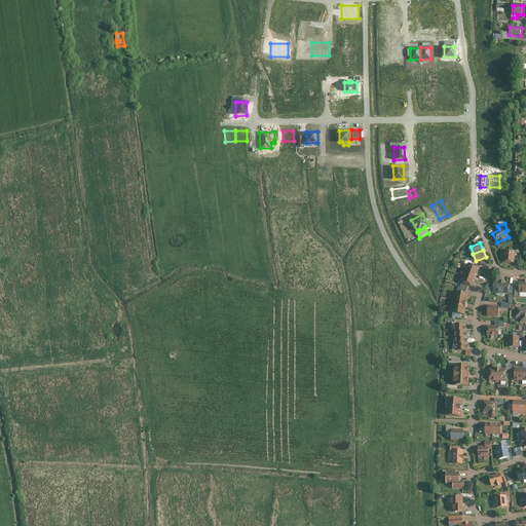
[(514,263),(515,252),(503,250),(502,262),(514,263)]
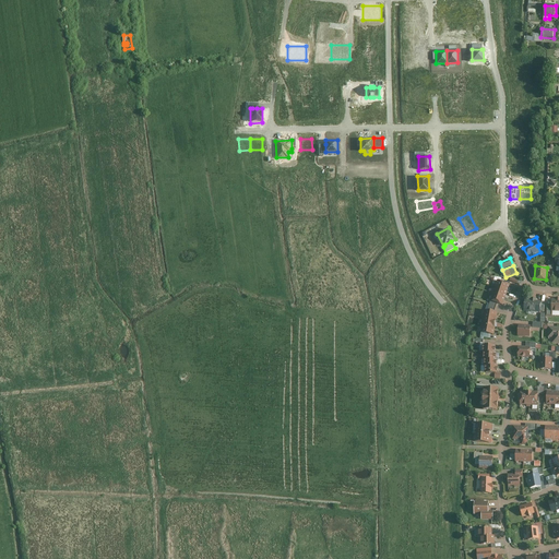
[(496,281),(494,287),(507,292),(509,285),(496,281)]
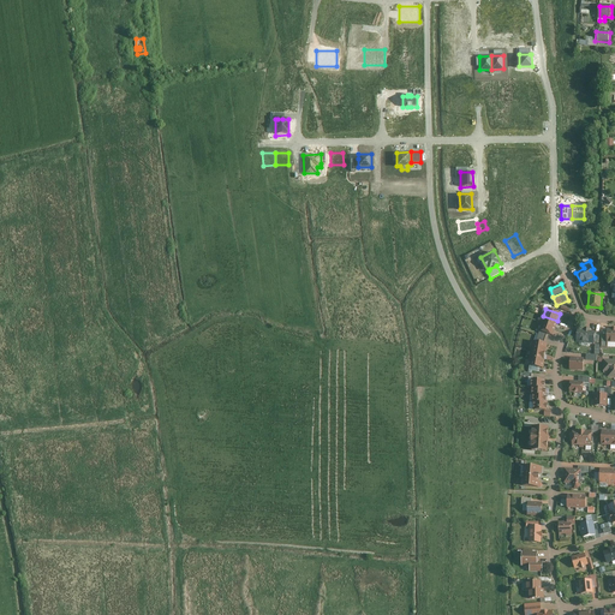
[(541,323),(555,328),(557,321),(543,316),(541,323)]
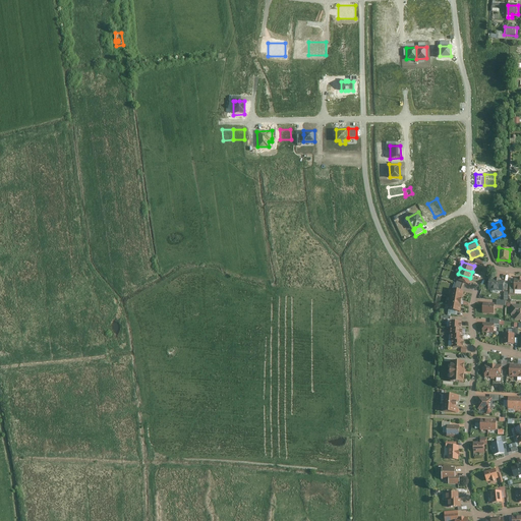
[(457,281),(463,283),(468,285),(470,278),(458,274),(456,281),(457,281)]
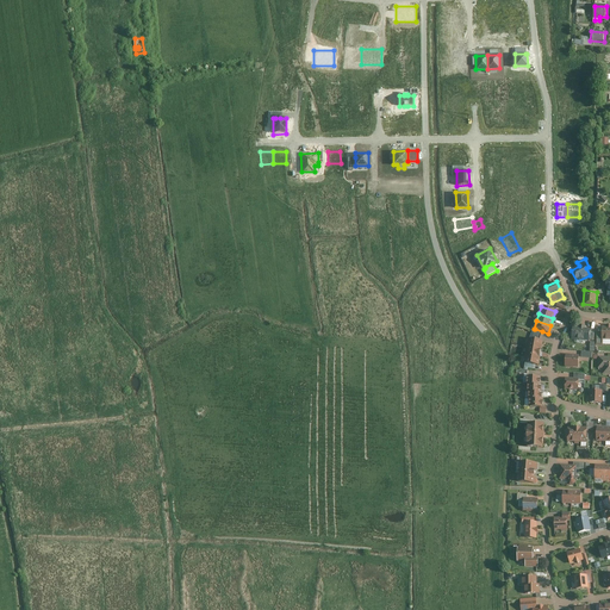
[(593,341),(595,331),(572,328),(571,338),(593,341)]
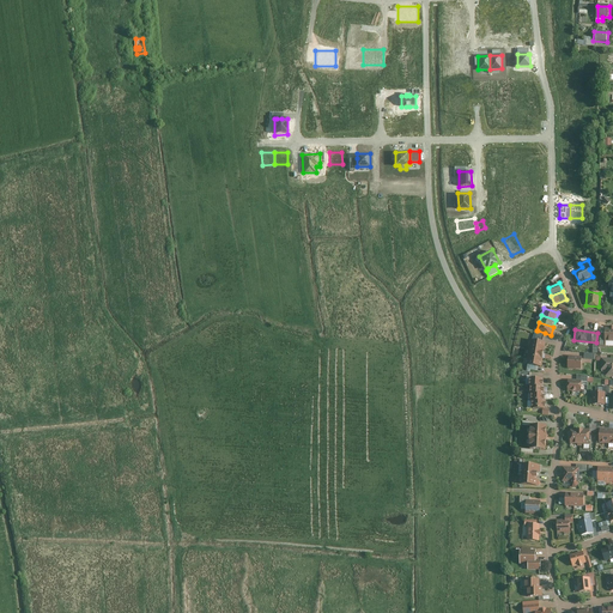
[(534,340),(541,341),(545,333),(538,331),(534,340)]
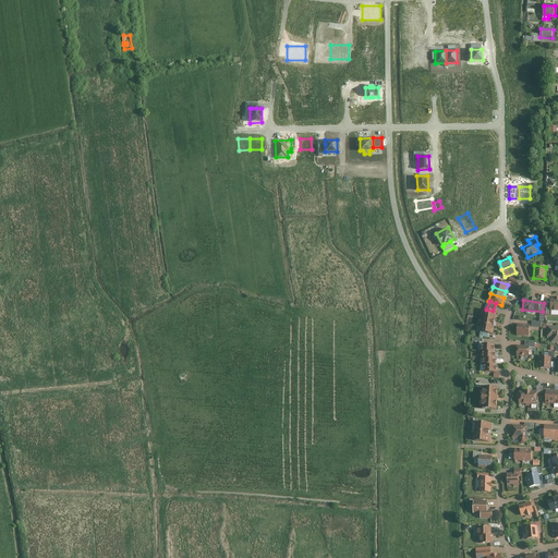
[(481,317),(480,317),(483,318),(483,317),(495,319),(496,312),(494,312),(486,311),(484,310),(484,315),(481,315),(481,317)]
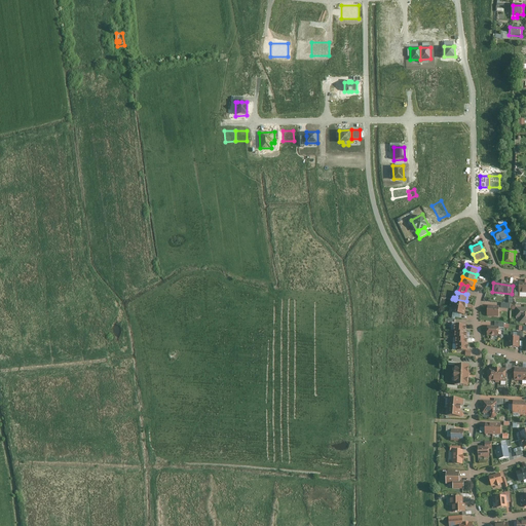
[(452,303),(452,305),(465,308),(466,301),(455,299),(455,300),(454,304),(452,303)]
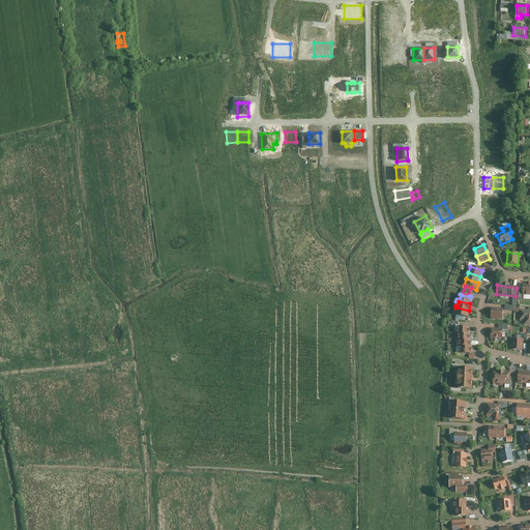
[(455,307),(454,310),(458,311),(457,315),(457,316),(466,317),(468,318),(469,311),(455,307)]
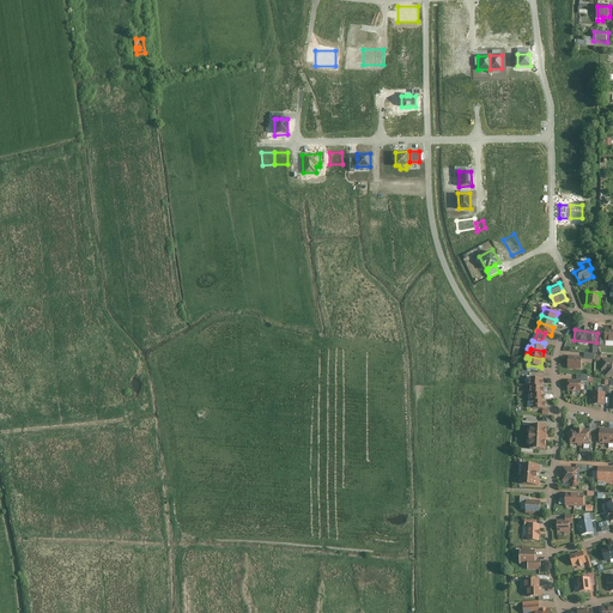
[(581,370),(582,358),(569,357),(568,369),(581,370)]
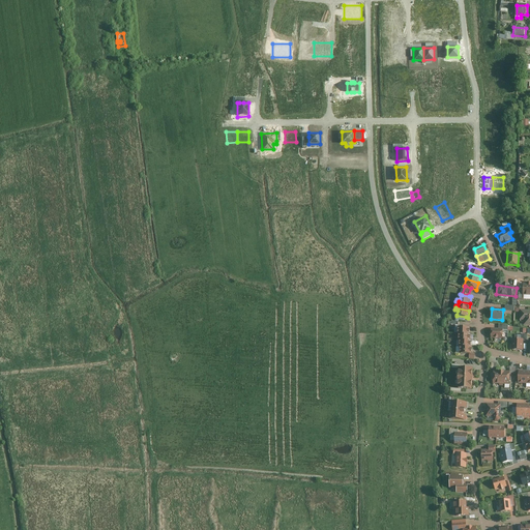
[(529,310),(520,310),(519,320),(523,320),(523,326),(529,325),(529,310)]
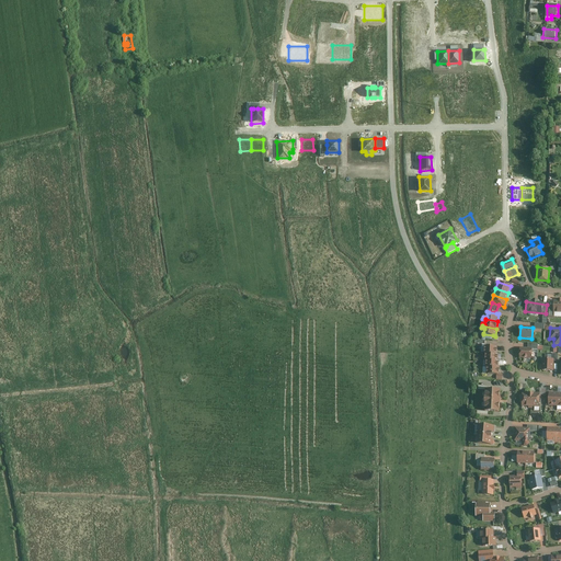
[(527,348),(519,348),(518,358),(531,359),(531,350),(531,348),(527,348)]
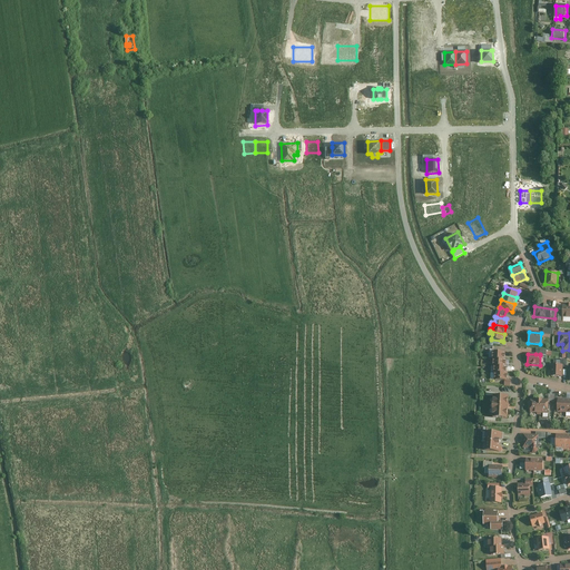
[(560,365),(550,364),(550,376),(562,377),(562,367),(562,365),(560,365)]
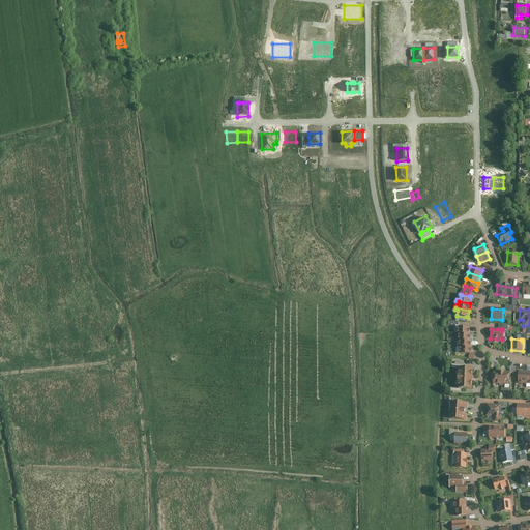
[(457,389),(472,389),(473,369),(458,367),(457,389)]
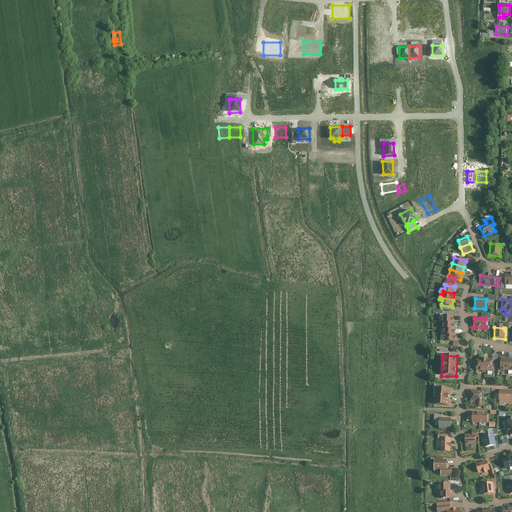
[(491,372),(492,359),(476,358),(475,371),(491,372)]
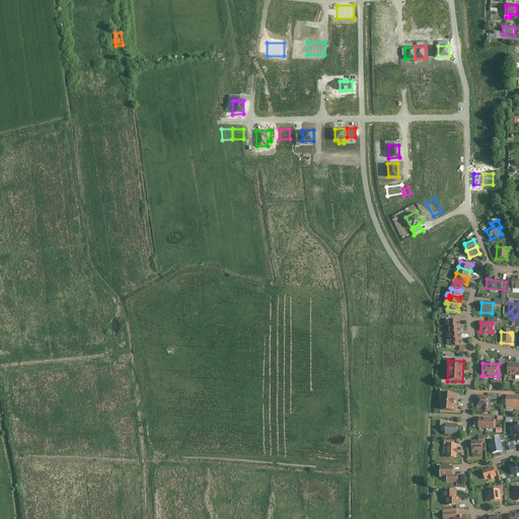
[(515,364),(507,363),(507,376),(515,376),(515,364)]
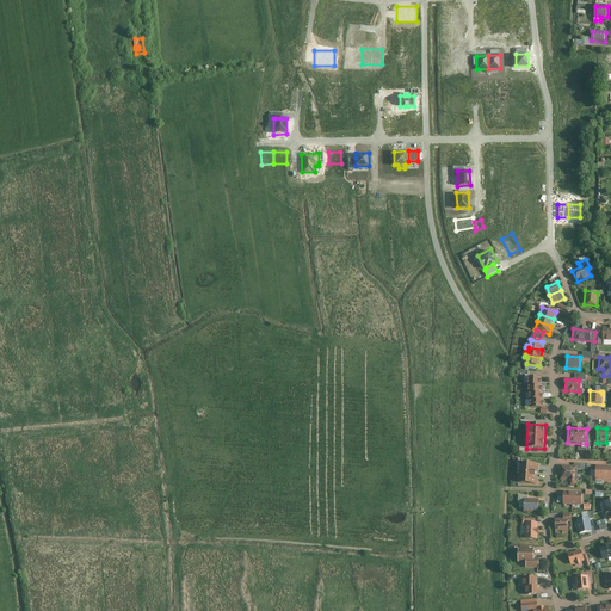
[(538,470),(538,464),(519,463),(517,483),(537,485),(537,479),(535,479),(535,470),(538,470)]
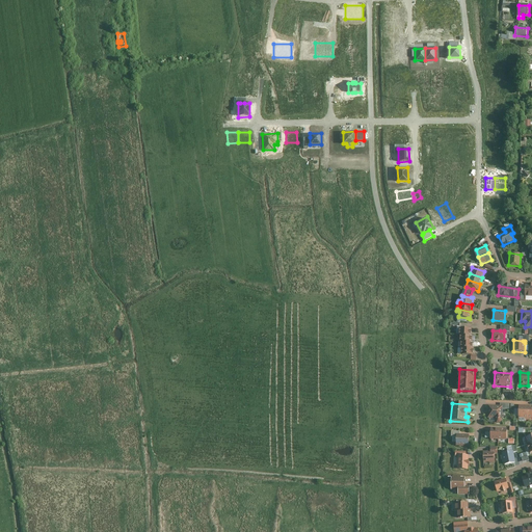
[(499,406),(487,406),(487,419),(495,420),(495,421),(496,423),(500,424),(502,422),(502,409),(508,409),(509,404),(500,403),(499,406)]
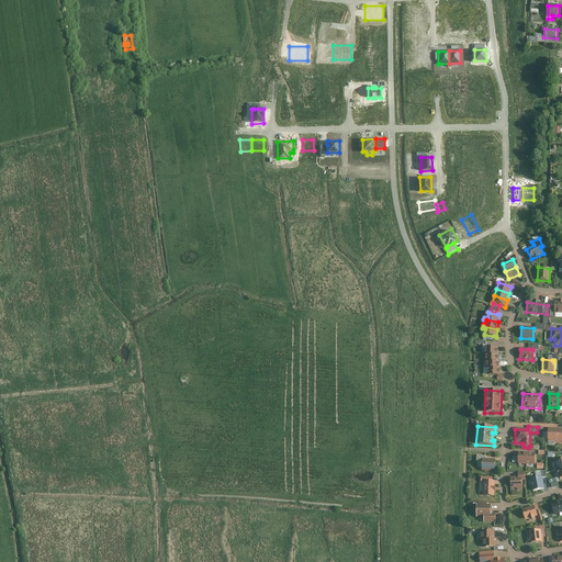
[(558,429),(548,429),(547,442),(554,442),(554,445),(558,445),(558,444),(558,429)]
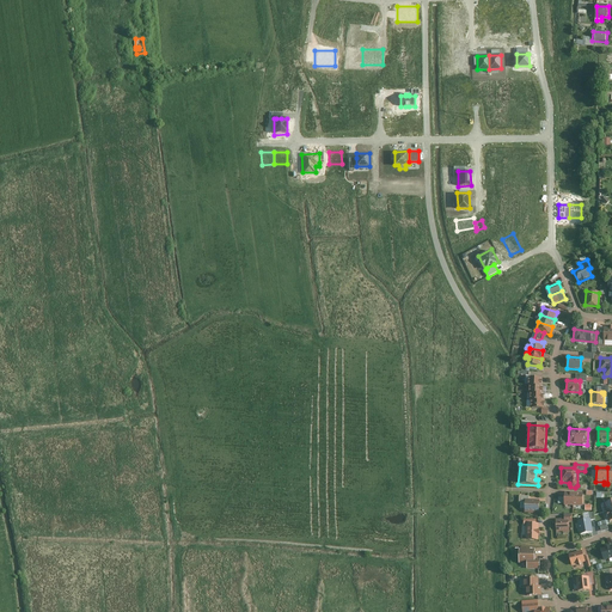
[(573,507),(574,494),(564,493),(563,506),(573,507)]
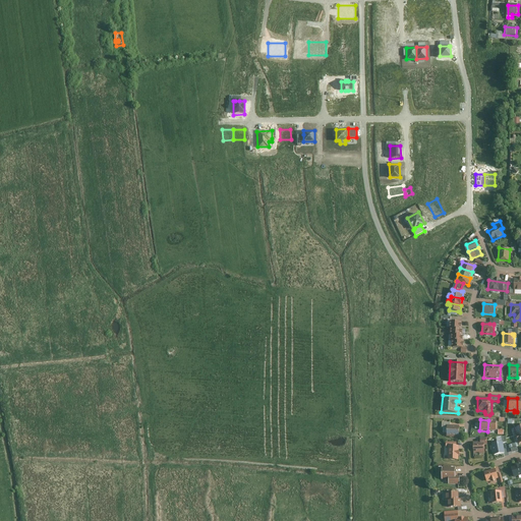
[(496,431),(497,420),(488,420),(487,431),(496,431)]
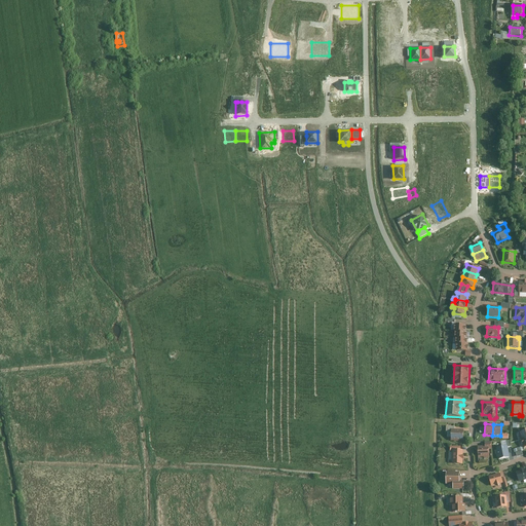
[(463,430),(453,430),(450,429),(450,433),(450,441),(463,442),(463,430)]
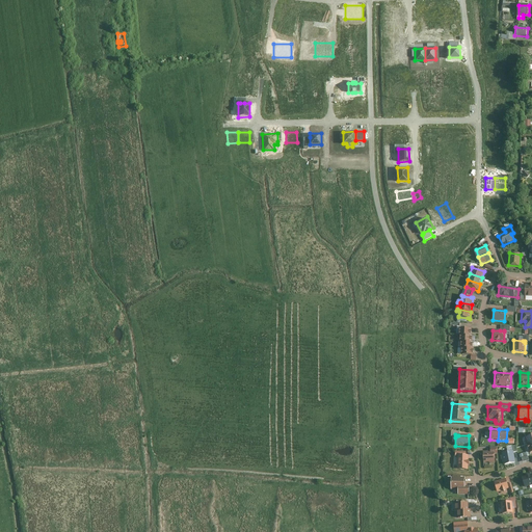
[(498,454),(497,447),(489,448),(489,452),(482,452),(482,463),(488,463),(495,463),(494,454),(498,454)]
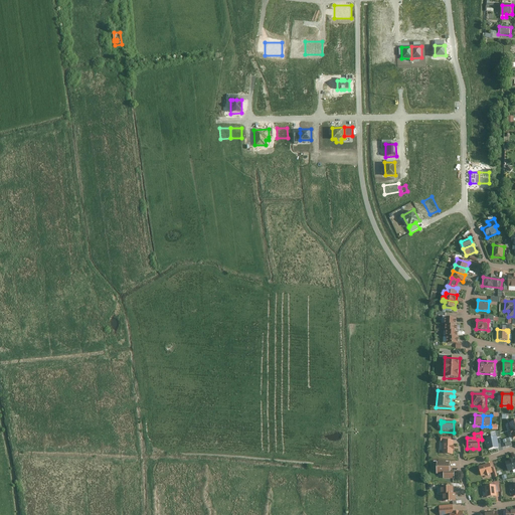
[(499,449),(496,438),(485,440),(487,451),(499,449)]
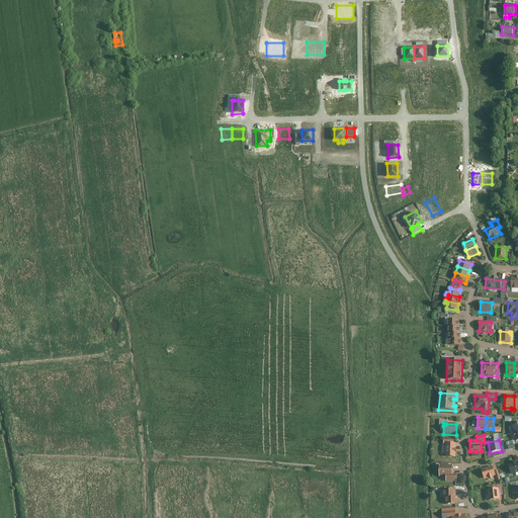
[(444,457),(455,458),(455,444),(453,444),(445,444),(445,445),(444,457)]
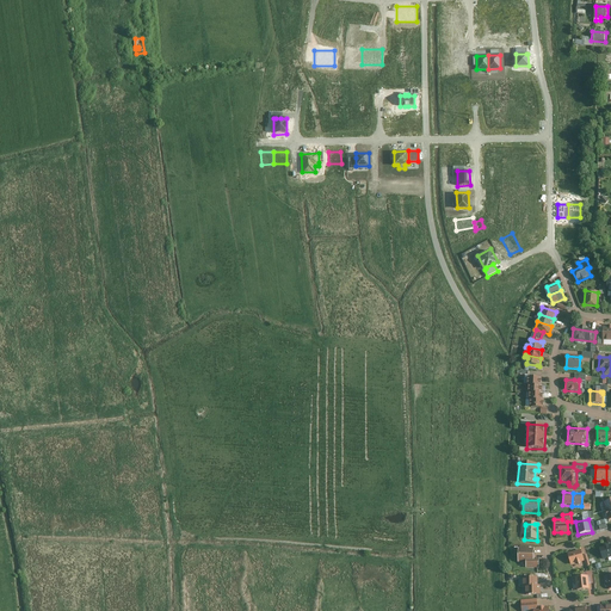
[(610,545),(599,549),(602,561),(610,557),(610,545)]
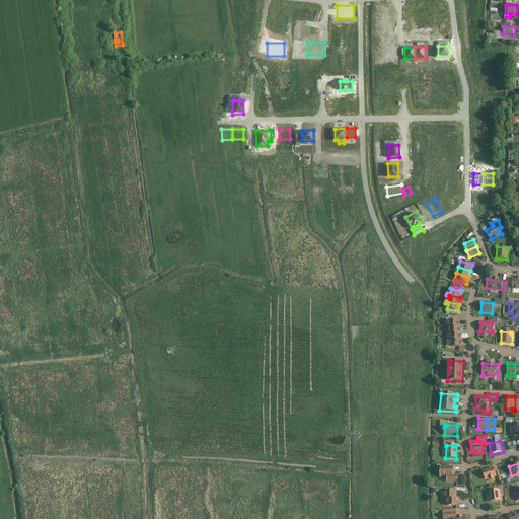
[(446,483),(457,483),(457,475),(454,475),(454,471),(452,471),(452,466),(448,466),(448,464),(441,464),(441,466),(440,466),(440,478),(446,478),(446,483)]
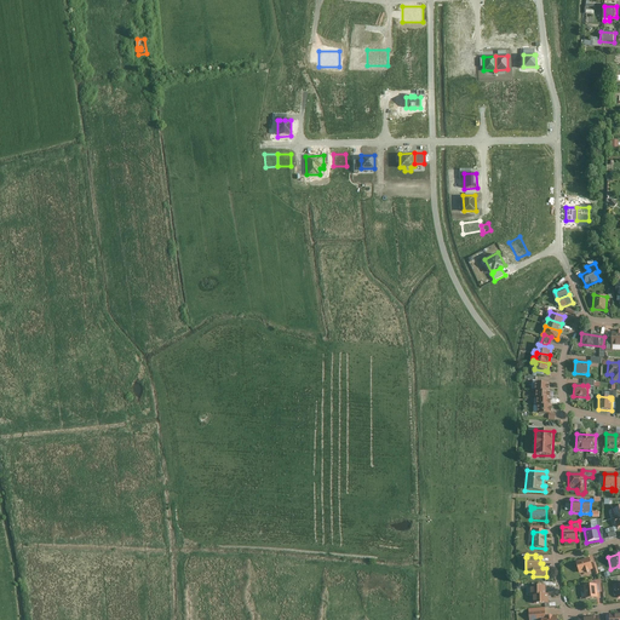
[(592,570),(590,560),(575,563),(579,574),(592,570)]
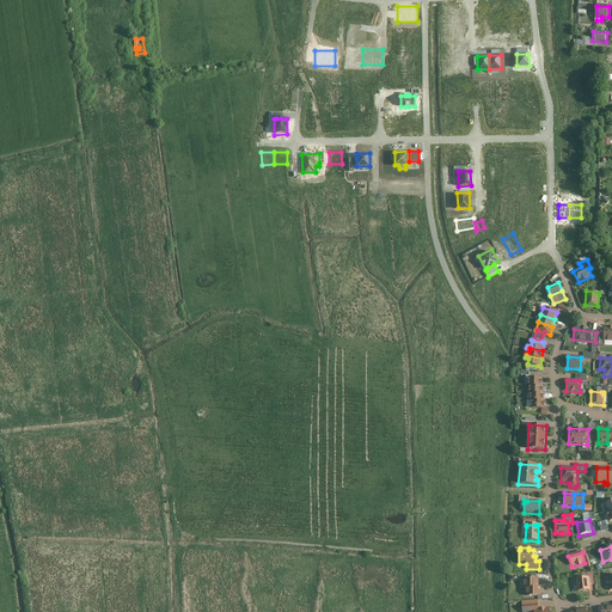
[(575,580),(576,592),(589,591),(589,586),(594,586),(593,573),(585,574),(585,579),(575,580)]
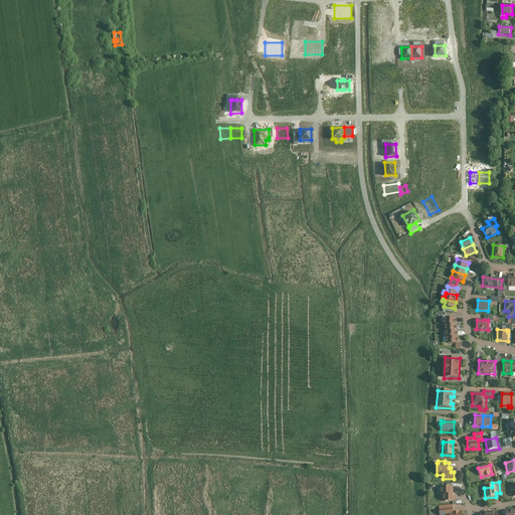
[(439,514),(449,514),(453,514),(452,506),(439,507),(439,514)]
